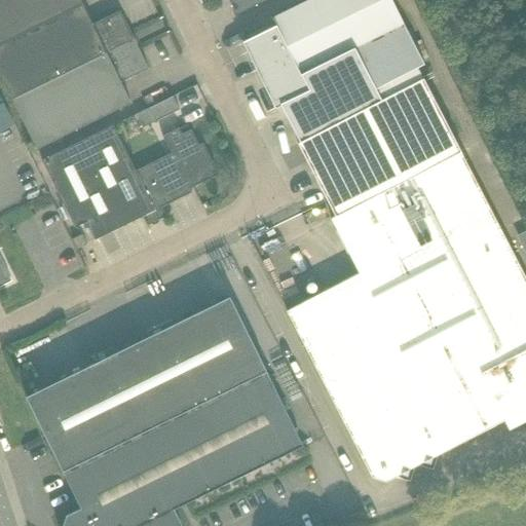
[(0,0),(0,44),(82,5),(79,0),(0,0)]
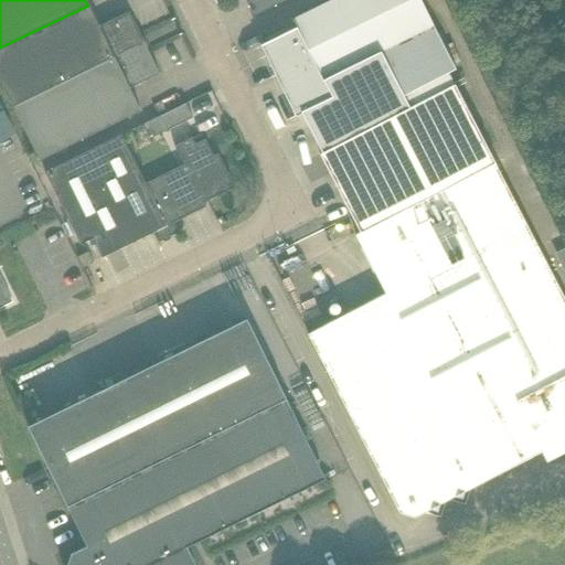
[(288,0),(244,0),(254,18),(288,0)]
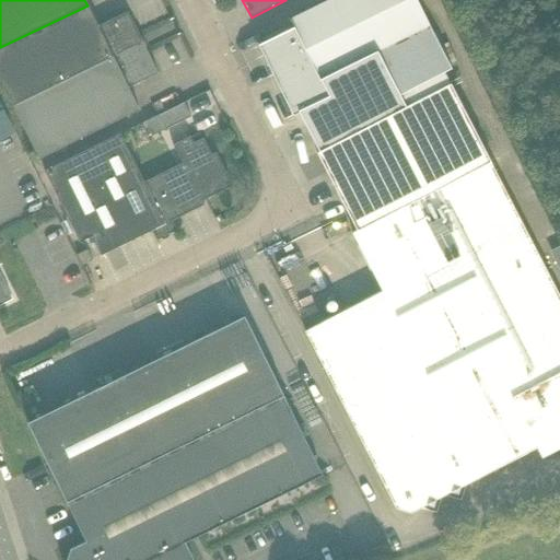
[(294,30),(260,47),(273,72),(276,71),(280,81),(278,82),(294,115),(299,113),(319,152),(317,153),(357,232),(490,163),(450,84),(444,72),(451,69),(416,0),(329,0),(310,11),(290,20),(294,30)]
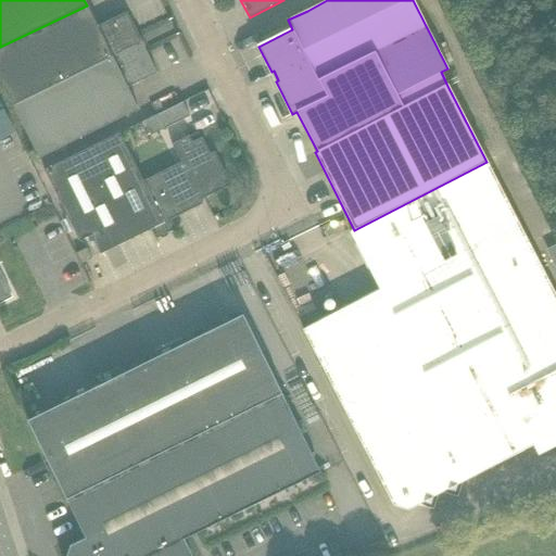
[(0,47),(0,79),(13,106),(137,46),(134,39),(138,37),(126,12),(97,26),(87,5),(0,47)]
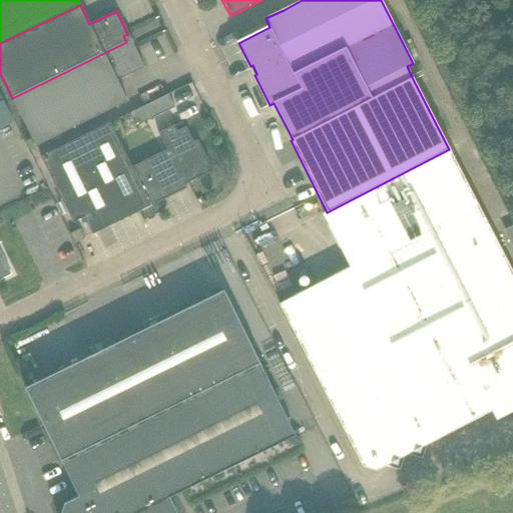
[(126,42),(12,98),(35,146),(127,101),(118,81),(144,68),(133,45),(129,48),(126,42)]
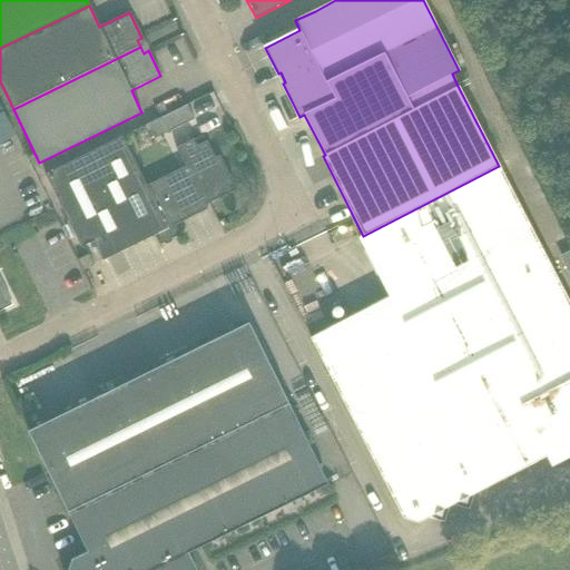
[(160,118),(168,133),(195,119),(187,105),(160,118)]
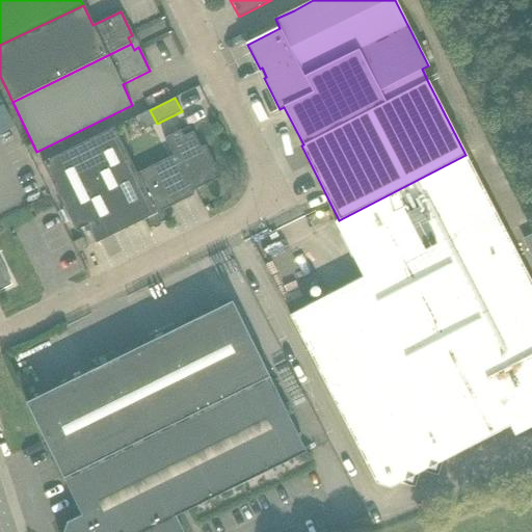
[(42,163),(56,193),(67,212),(76,231),(87,225),(96,243),(144,219),(150,229),(167,219),(163,210),(193,195),(193,190),(205,185),(206,186),(211,184),(211,182),(220,178),(217,170),(218,169),(215,163),(214,164),(205,145),(201,148),(193,132),(184,136),(181,130),(164,138),(173,156),(136,174),(129,157),(129,158),(114,128),(42,163)]
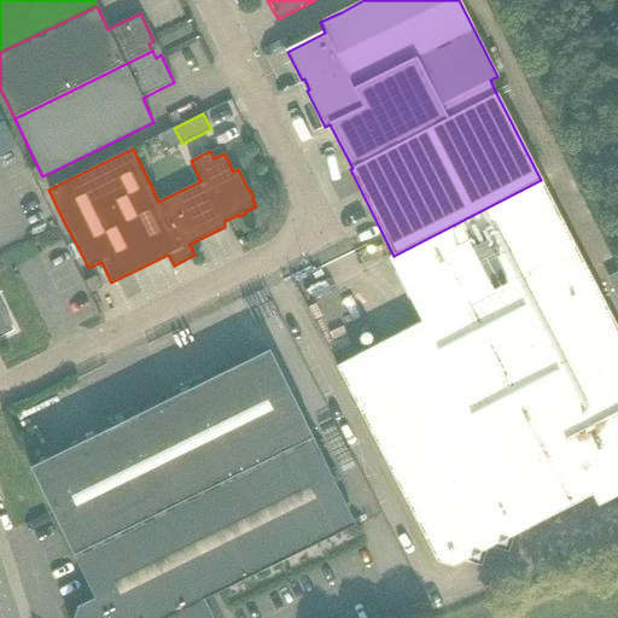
[(423,322),(336,367),(437,561),(453,567),(470,558),(478,561),(481,553),(497,544),(506,547),(508,538),(552,516),(593,495),(598,506),(617,495),(617,328),(541,180),(394,256),(389,258),(423,322)]
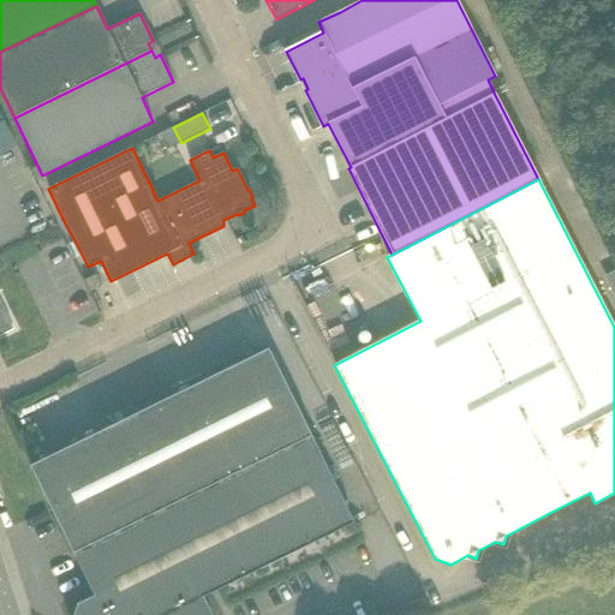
[(84,280),(90,292),(101,286),(96,275),(84,280)]
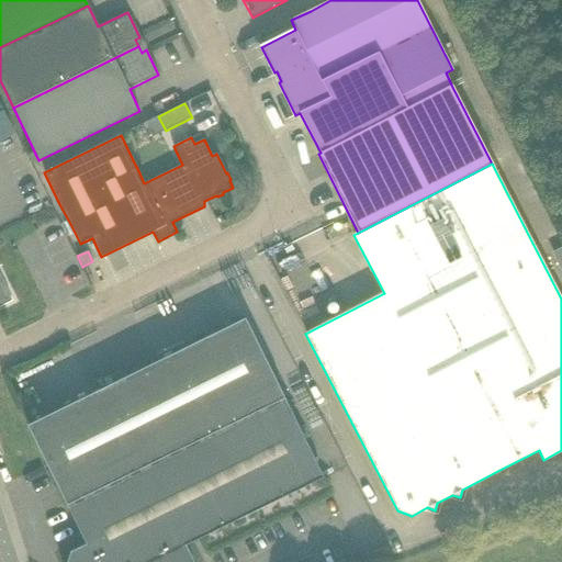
[(0,306),(13,301),(0,274),(0,306)]
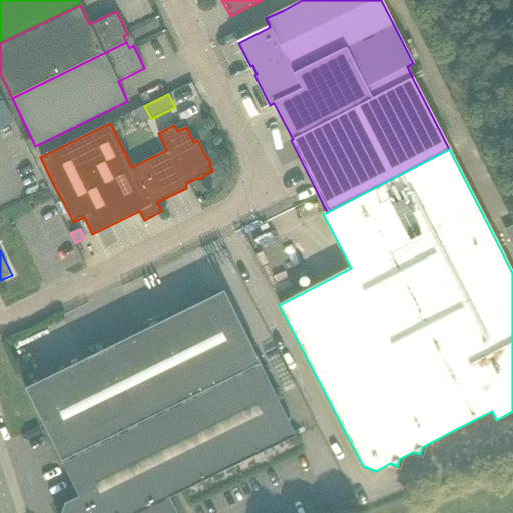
[(60,512),(175,512),(176,512),(169,498),(296,436),(223,291),(25,388),(78,497),(64,504),(60,512)]
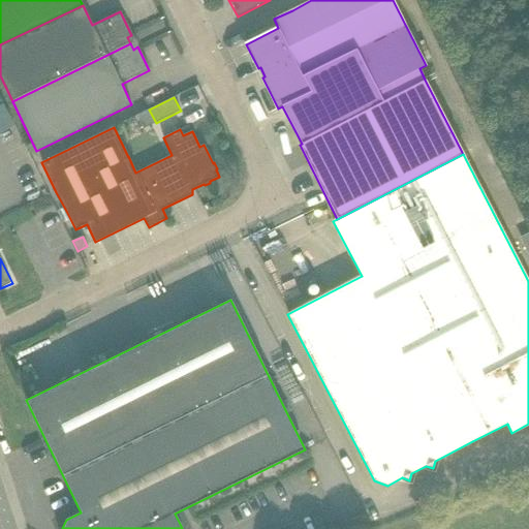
[(17,375),(21,385),(30,380),(26,371),(17,375)]
